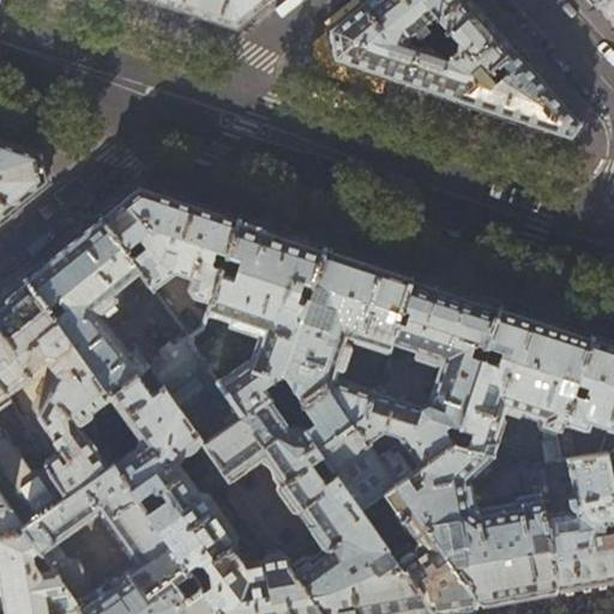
[(156,0),(186,10),(236,26),(251,16),(269,0),(156,0)]
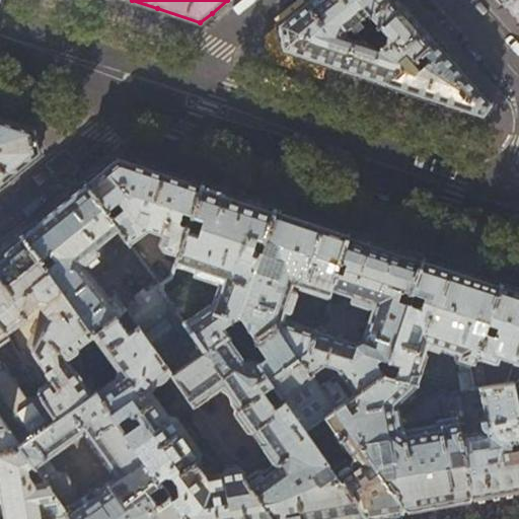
[(307,0),(278,24),(283,50),(335,67),(385,84),(397,67),(403,69),(422,52),(435,40),(401,3),(398,0),(307,0)]
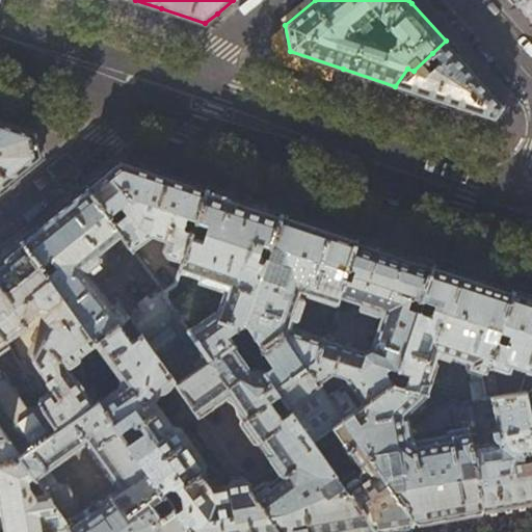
[(531,0),(519,0),(516,3),(531,20),(531,0)]
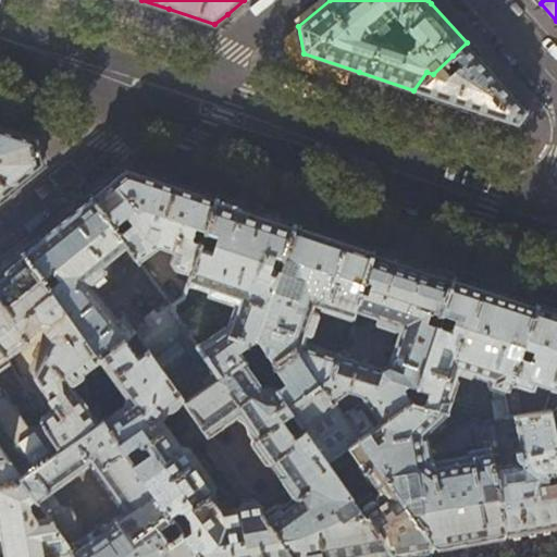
[(497,77),(467,42),(453,56),(460,63),(449,74),(447,72),(442,76),(433,74),(426,72),(413,90),(450,102),(518,125),(528,112),(497,77)]
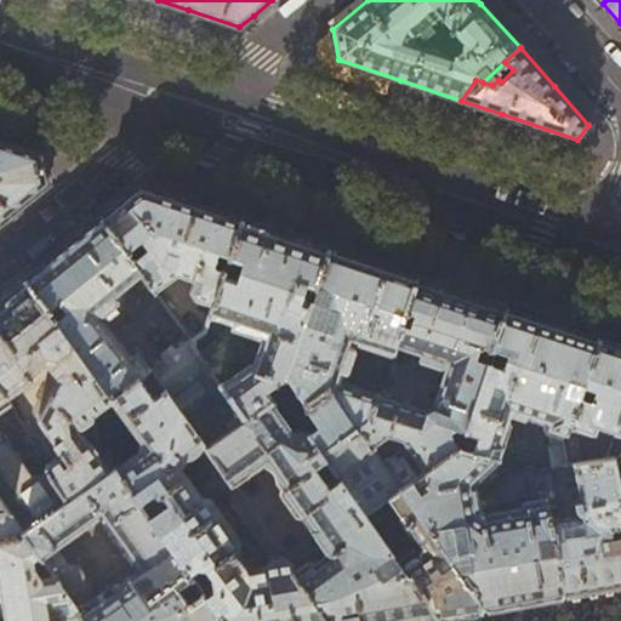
[(0,222),(5,218),(49,183),(43,153),(0,138),(0,222)]
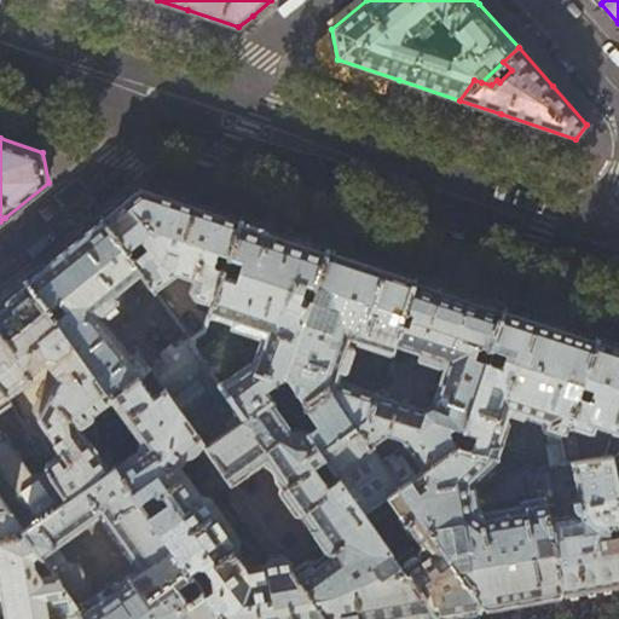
[(121,201),(102,217),(143,275),(155,291),(175,275),(192,281),(189,291),(195,299),(213,305),(241,219),(189,202),(140,185),(121,201)]
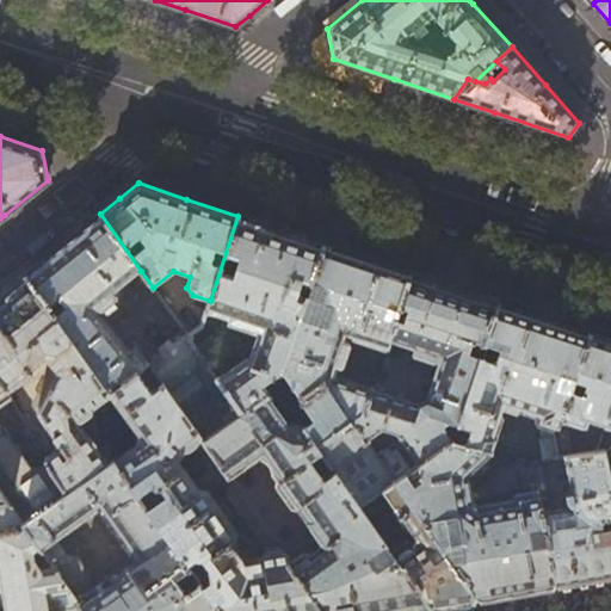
[(115,291),(141,271),(100,214),(59,248),(25,275),(110,394),(148,363),(147,362),(135,346),(129,350),(98,310),(98,309),(103,310),(115,302),(116,294),(115,291)]
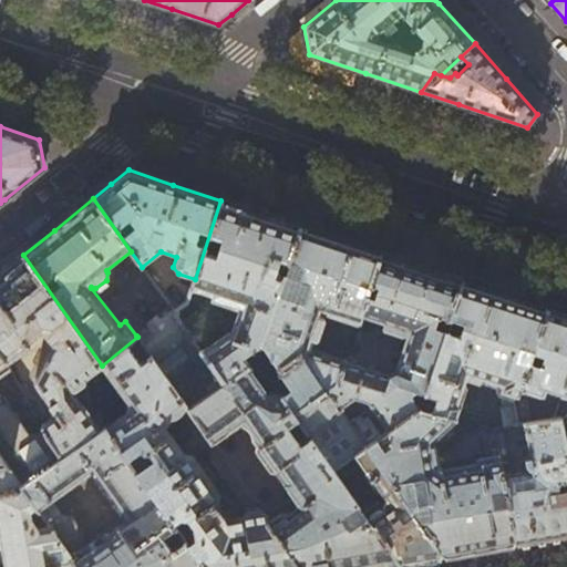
[(174,312),(174,311),(172,307),(136,336),(137,337),(186,404),(188,409),(189,408),(248,367),(249,367),(243,358),(263,344),(300,227),(260,214),(220,200),(195,279),(192,287),(236,302),(238,300),(243,302),(232,333),(228,332),(202,352),(174,312)]
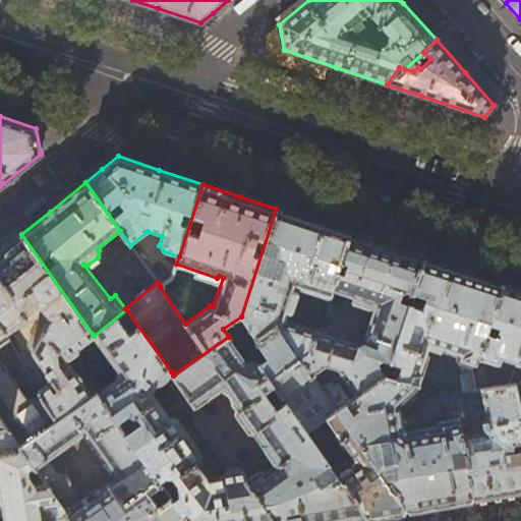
[(311,220),(276,209),(241,316),(240,319),(256,340),(277,326),(300,358),(310,351),(317,331),(285,321),(296,286),(329,297),(331,289),(350,233),(311,220)]
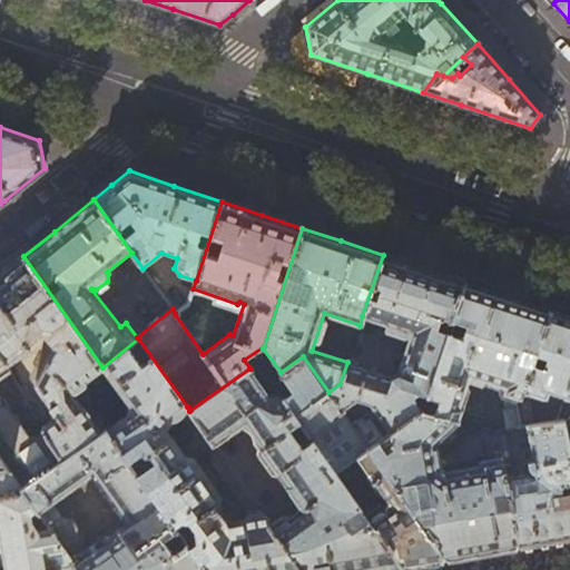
[(423,268),(383,255),(362,316),(412,333),(399,373),(391,376),(347,362),(340,384),(328,392),(303,356),(281,372),(269,380),(281,396),(300,423),(308,435),(342,411),(357,400),(371,403),(374,410),(391,433),(423,411),(428,397),(449,334),(436,330),(441,318),(452,322),(453,321),(465,282),(423,268)]
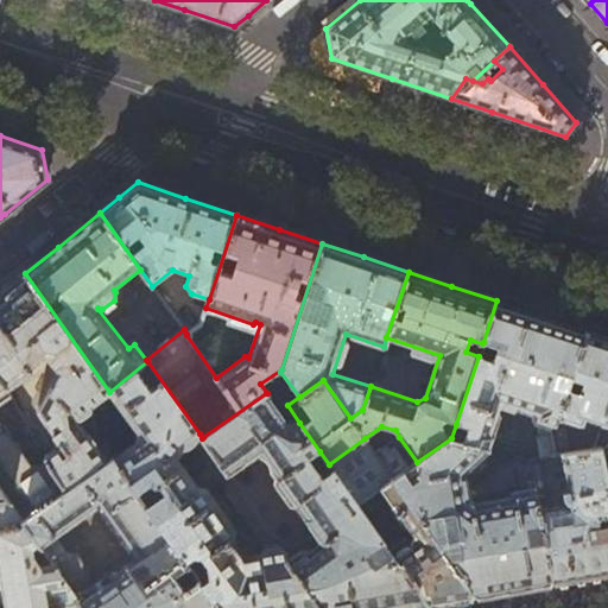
[(1,299),(0,299),(0,378),(12,394),(16,400),(20,397),(18,391),(14,387),(32,374),(30,369),(38,363),(37,360),(49,350),(59,366),(39,406),(38,406),(38,407),(38,410),(38,411),(38,412),(39,412),(57,441),(56,442),(56,443),(56,445),(56,447),(57,447),(57,448),(58,448),(45,456),(46,458),(65,489),(106,461),(76,417),(105,398),(105,396),(109,392),(25,273),(1,292),(5,296),(1,299)]
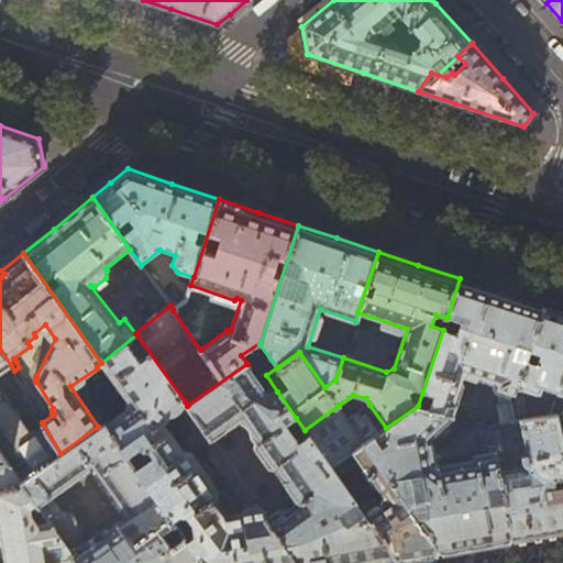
[(498,291),(460,278),(448,317),(461,321),(457,331),(455,330),(454,333),(443,329),(443,330),(422,393),(432,396),(430,406),(429,406),(428,409),(453,416),(463,385),(463,384),(462,382),(462,381),(461,379),(460,379),(459,378),(457,378),(456,378),(455,378),(457,371),(495,383),(494,388),(495,390),(496,392),(501,423),(514,422),(509,394),(514,393),(515,388),(525,360),(515,355),(518,345),(528,350),(543,306),(498,291)]
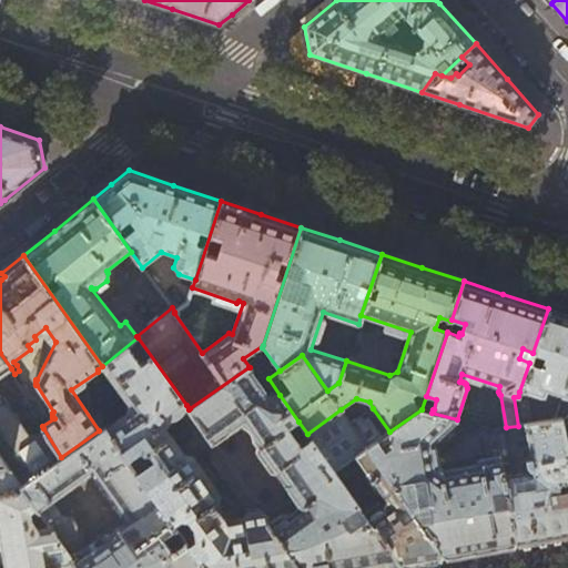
[(567,315),(548,308),(533,353),(545,357),(544,359),(538,358),(536,365),(529,363),(519,392),(543,398),(545,393),(567,399),(567,315)]
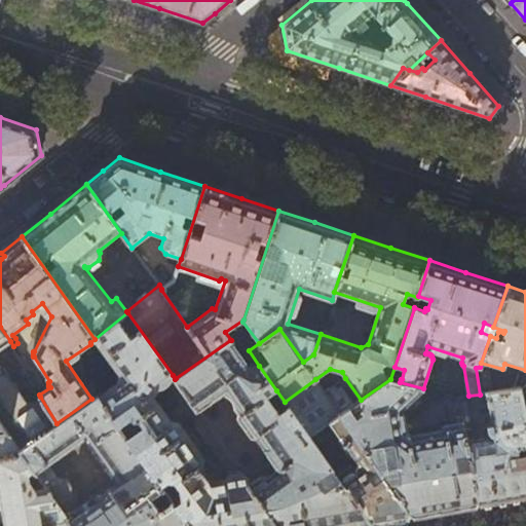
[(173,375),(127,312),(95,339),(121,378),(97,397),(117,425),(129,417),(133,419),(136,417),(141,425),(125,437),(162,488),(172,501),(189,525),(280,525),(279,522),(275,522),(249,484),(239,470),(229,472),(225,480),(213,482),(213,477),(207,468),(201,468),(202,457),(177,420),(170,420),(151,395),(152,393),(154,392),(155,391),(156,390),(156,388),(156,387),(173,375)]
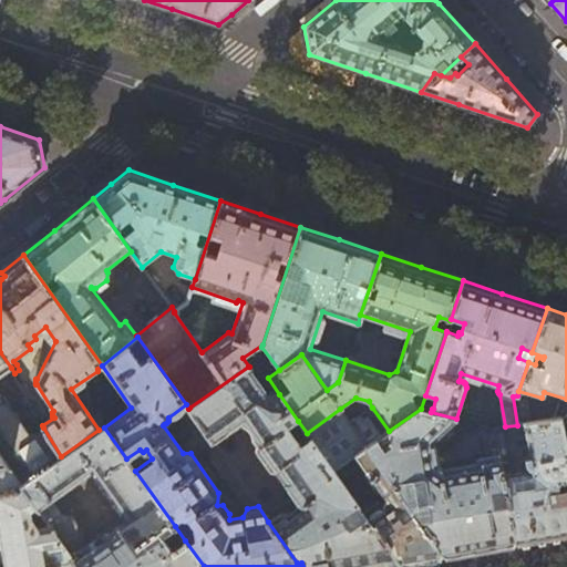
[(0,454),(9,466),(20,484),(61,456),(43,428),(23,424),(0,390),(0,377),(11,368),(0,352),(0,454)]
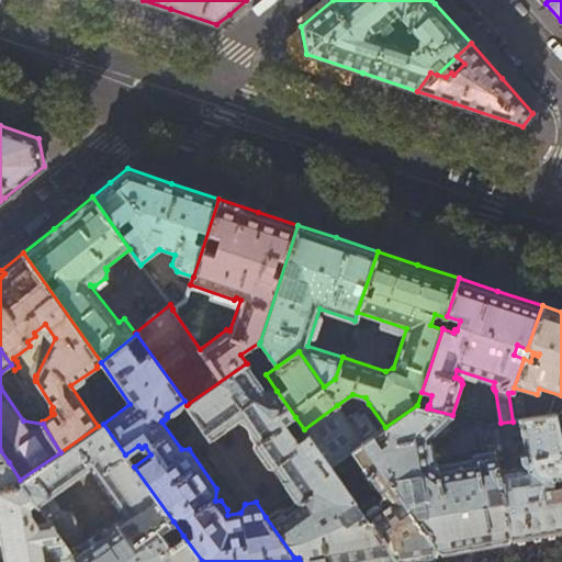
[(266,391),(246,363),(188,404),(212,439),(240,418),(256,440),(255,446),(269,465),(273,467),(298,501),(284,509),(278,508),(266,517),(294,558),(299,558),(300,561),(377,561),(395,559),(368,520),(348,524),(343,520),(338,514),(356,503),(329,465),(307,434),(298,440),(285,424),(295,417),(277,391),(266,391)]
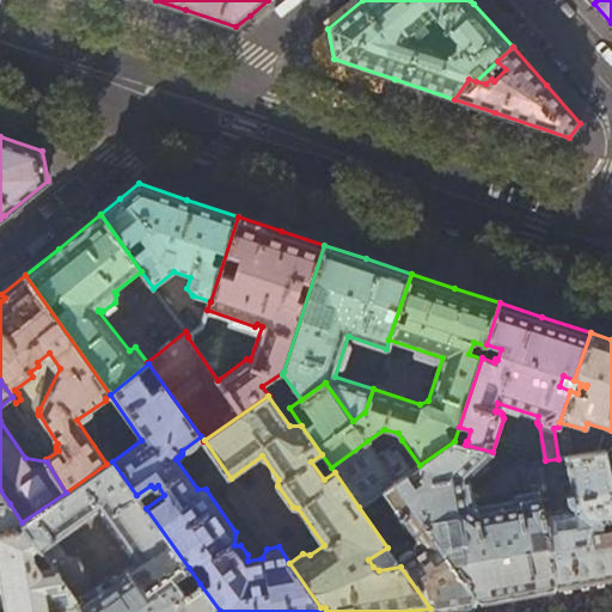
[(567,433),(558,427),(554,428),(558,459),(565,458),(570,457),(567,433)]
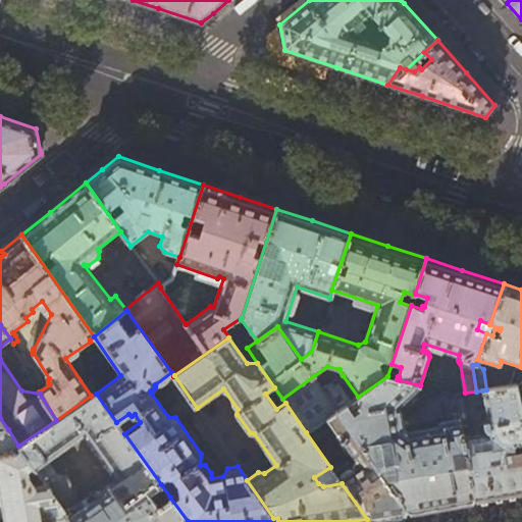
[(322,389),(313,376),(282,399),(285,403),(306,432),(321,422),(337,412),(358,397),(343,375),(322,389)]
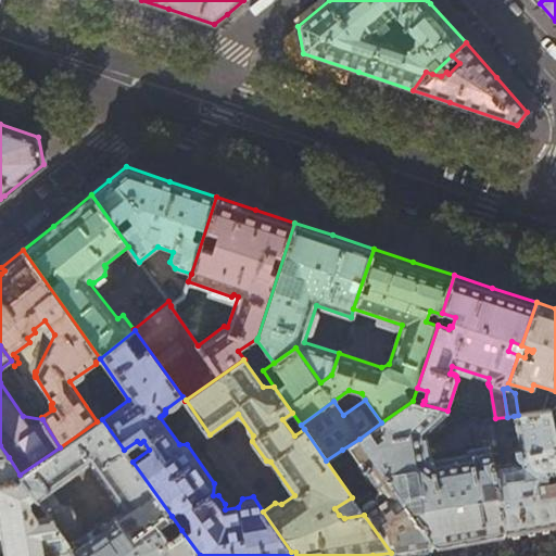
[(422,404),(413,401),(381,422),(359,439),(402,500),(408,497),(406,500),(407,504),(409,505),(414,505),(415,503),(414,498),(413,497),(417,496),(419,508),(409,510),(434,545),(464,541),(505,533),(497,493),(484,496),(482,485),(495,483),(493,465),(492,458),(490,447),(468,452),(468,455),(428,463),(422,433),(447,411),(422,404)]
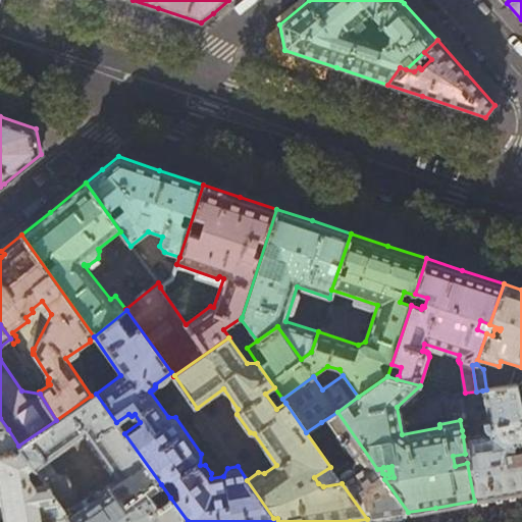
[(514,385),(486,389),(482,390),(488,431),(463,436),(465,454),(467,463),(474,501),(507,494),(521,491),(521,450),(513,452),(512,444),(521,440),(521,428),(520,418),(515,390),(514,385)]
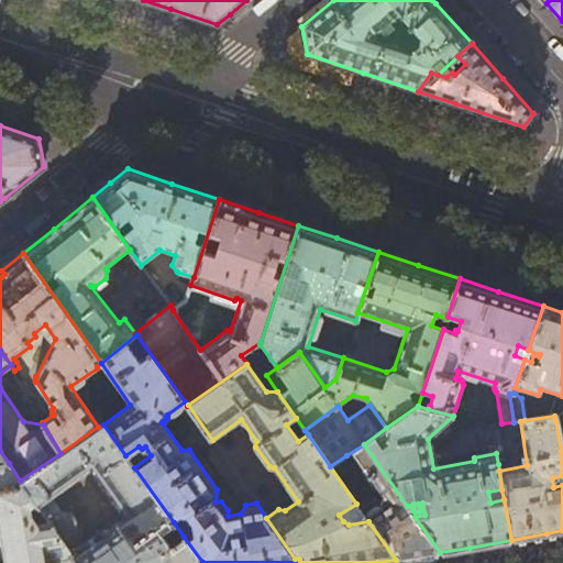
[(103,423),(98,427),(61,453),(20,481),(35,503),(47,520),(77,562),(202,562),(184,537),(170,544),(161,531),(174,522),(134,467),(125,455),(103,424),(103,423)]
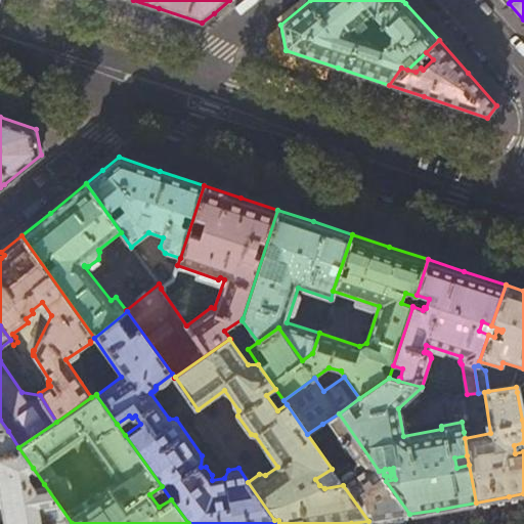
[(457,401),(462,422),(464,432),(468,431),(463,401),(457,401)]
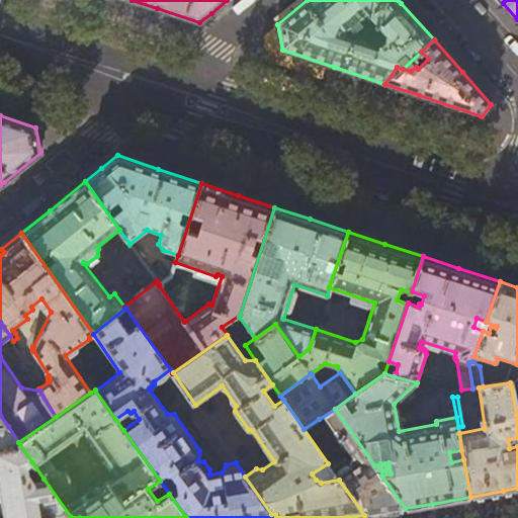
[(335,409),(319,419),(323,425),(329,421),(334,428),(333,432),(343,448),(353,451),(352,456),(344,455),(329,465),(339,480),(364,515),(379,513),(405,508),(381,476),(374,465),(335,409)]
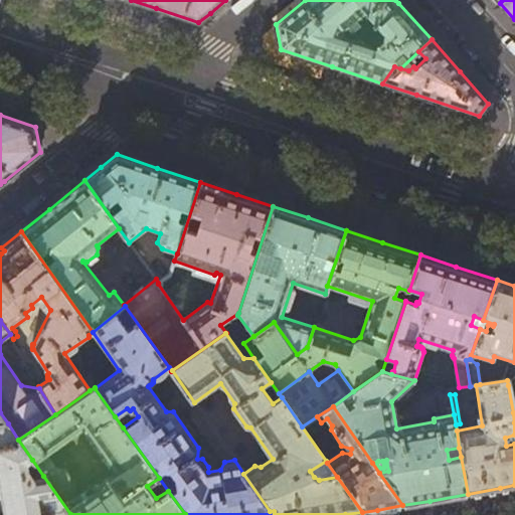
[(8,423),(0,424),(0,481),(0,485),(0,487),(4,514),(70,514),(43,476),(33,477),(27,470),(26,465),(32,460),(18,440),(8,423)]
